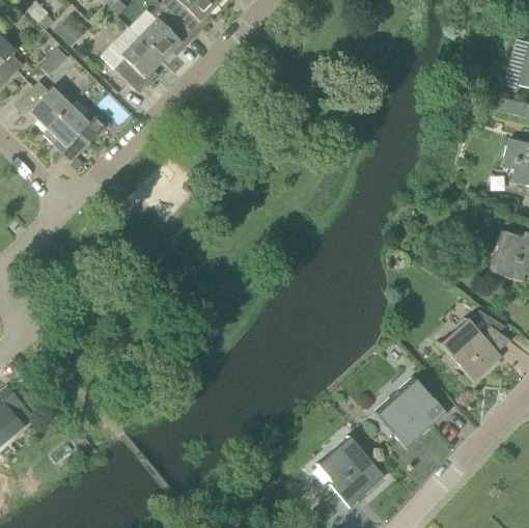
[(36,0),(28,9),(39,22),(49,12),(36,0)]
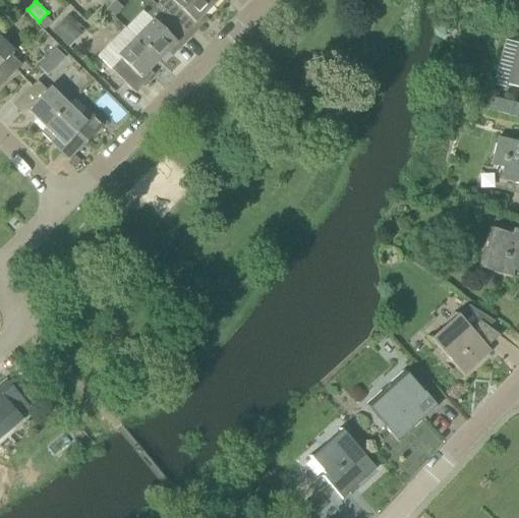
[(200,17),(214,4),(210,0),(161,0),(158,3),(192,36),(206,22),(200,17)]
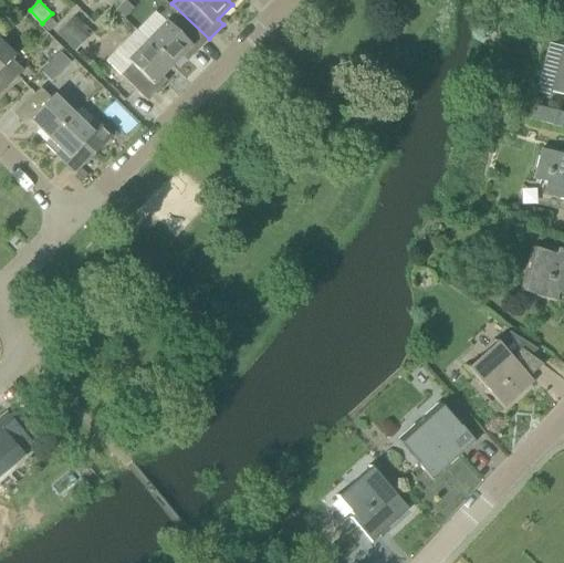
[(168,21),(149,39),(175,64),(190,49),(195,53),(209,39),(171,3),(162,13),(168,21)]
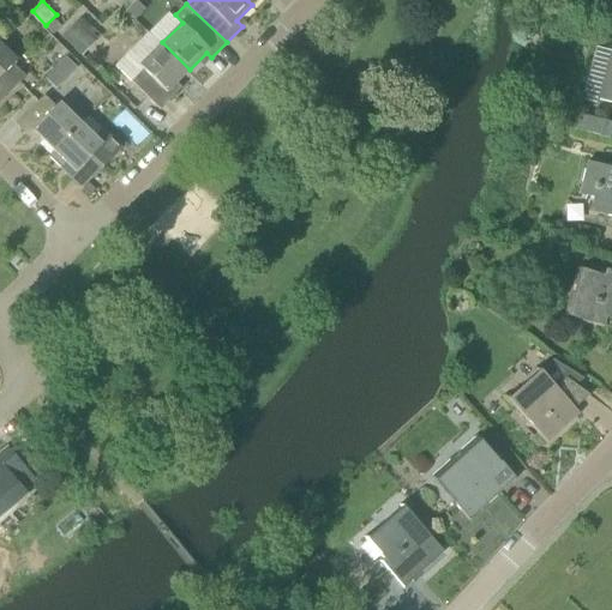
[(76,46),(89,32),(77,20),(64,35),(76,46)]
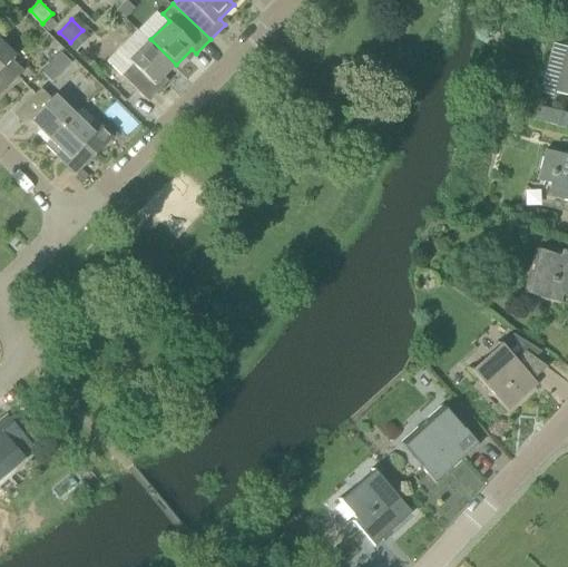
[(0,38),(0,94),(23,68),(13,58),(17,55),(0,38)]
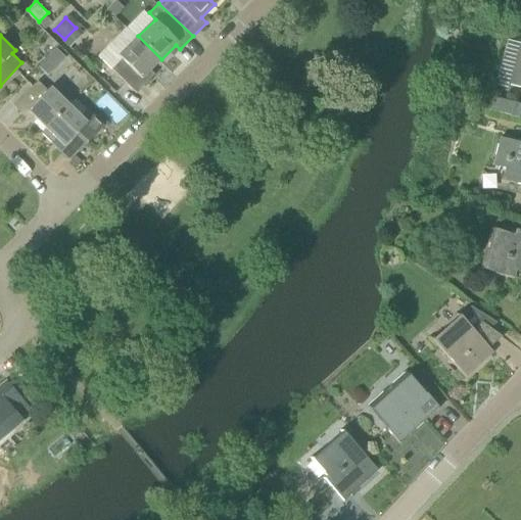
[(126,54),(112,67),(138,92),(151,78),(147,74),(161,59),(138,36),(123,52),(126,54)]
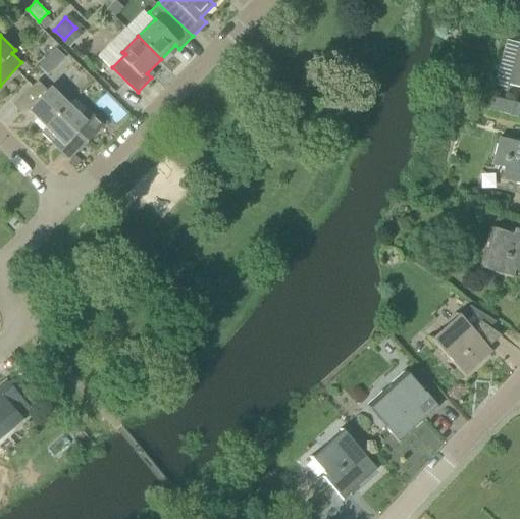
[(54,44),(40,65),(53,74),(67,53),(54,44)]
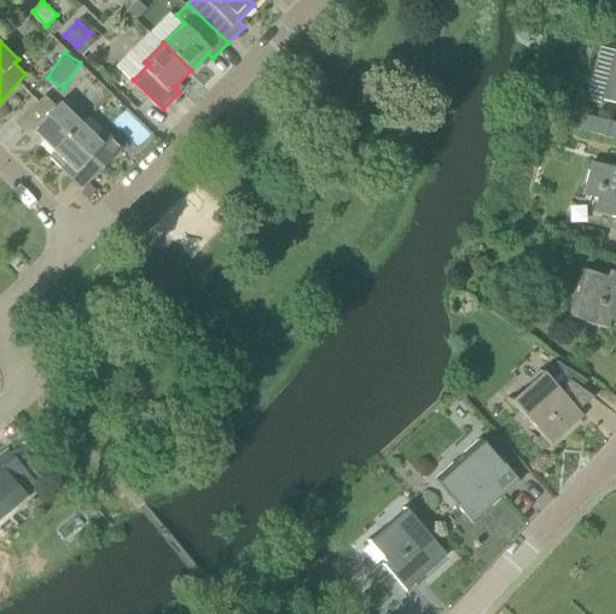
[(615,53),(604,95),(615,98),(615,53)]
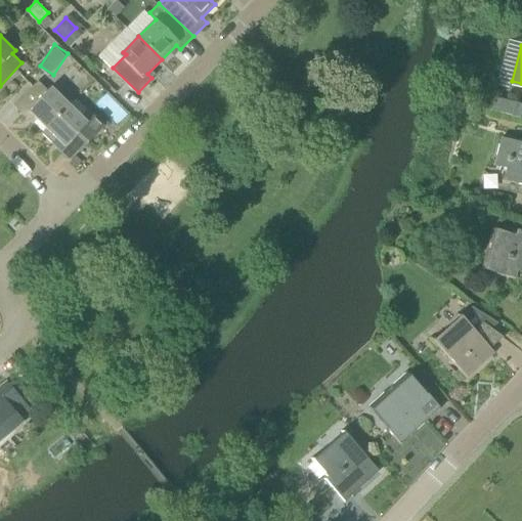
[(39,80),(14,104),(29,118),(34,114),(47,127),(71,104),(51,86),(48,89),(39,80)]
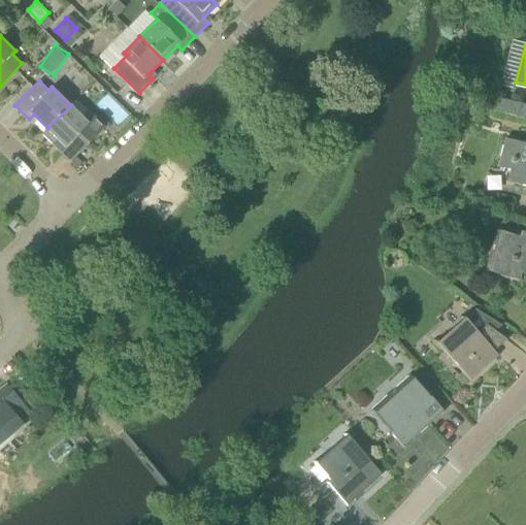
[(493,108),(502,111),(506,98),(497,95),(493,108)]
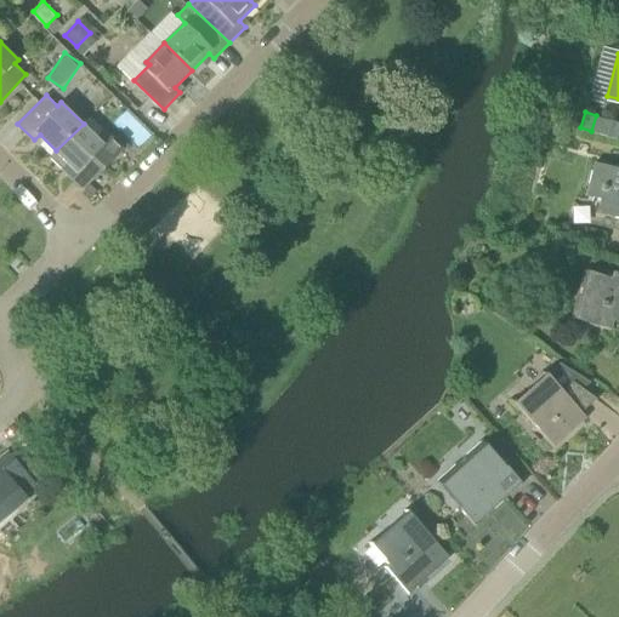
[(124,149),(107,131),(104,129),(96,136),(84,124),(56,150),(51,156),(69,175),(69,173),(85,189),(124,149)]
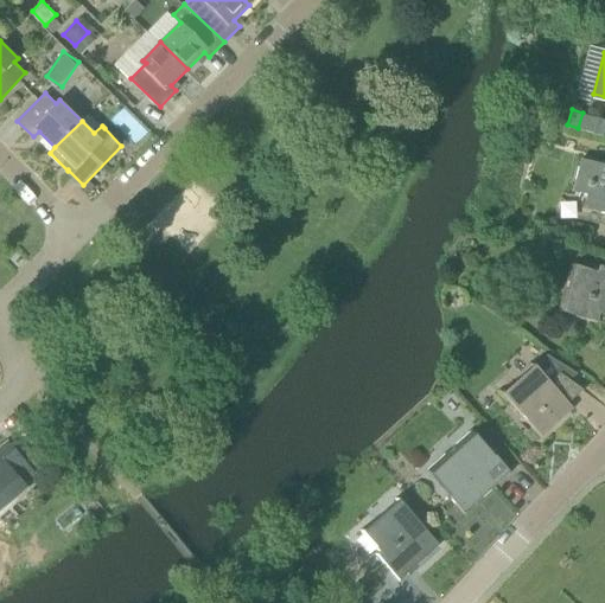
[(584,206),(604,211),(604,164),(583,158),(574,190),(587,193),(584,206)]
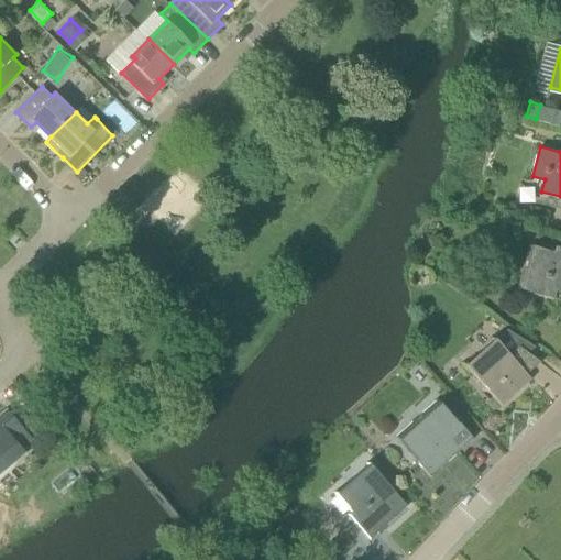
[(535,246),(525,286),(547,292),(548,287),(560,291),(560,249),(556,248),(554,252),(535,246)]
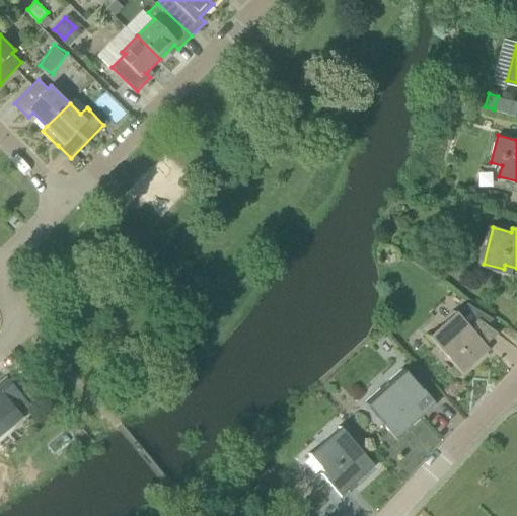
[(464,373),(491,349),(458,311),(431,337),(464,373)]
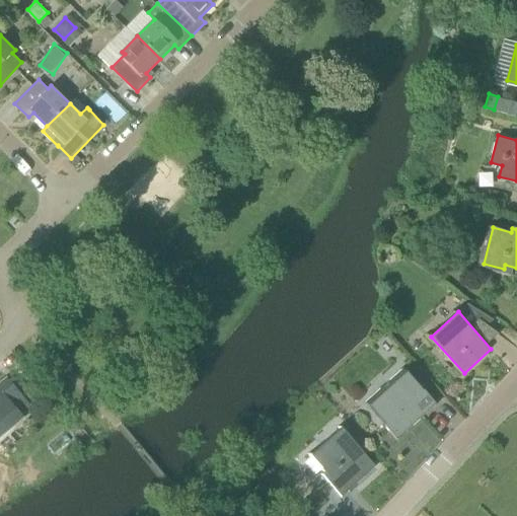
[(407,371),(407,372),(401,368),(390,378),(391,379),(381,388),(381,387),(366,400),(370,406),(386,424),(386,425),(398,439),(437,403),(426,389),(424,390),(407,371)]
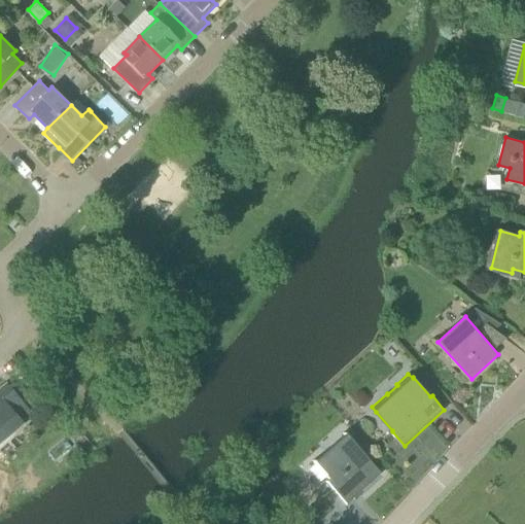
[(0,442),(25,423),(19,415),(28,407),(7,382),(0,388),(0,395),(0,396),(0,442)]
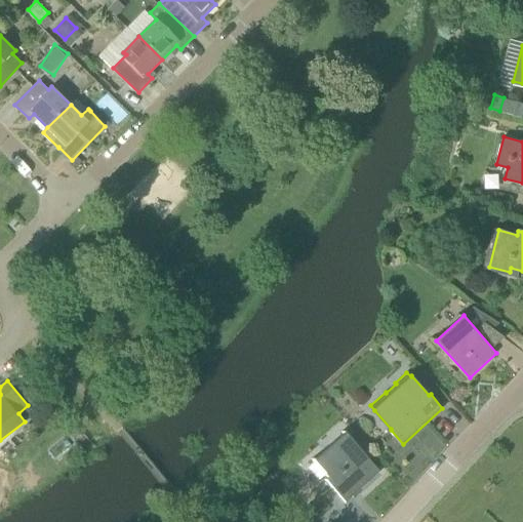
[(317,459),(310,467),(320,478),(328,471),(337,482),(339,480),(354,495),(380,471),(347,431),(317,459)]
